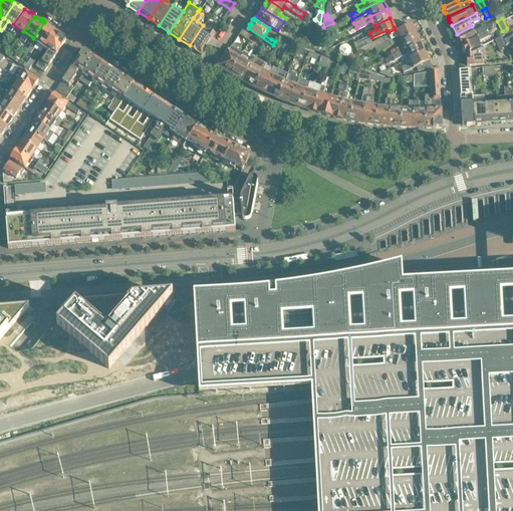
[(43,46),(54,29),(53,28),(53,27),(50,25),(49,26),(44,22),(33,38),(26,48),(30,51),(36,41),(43,46)]
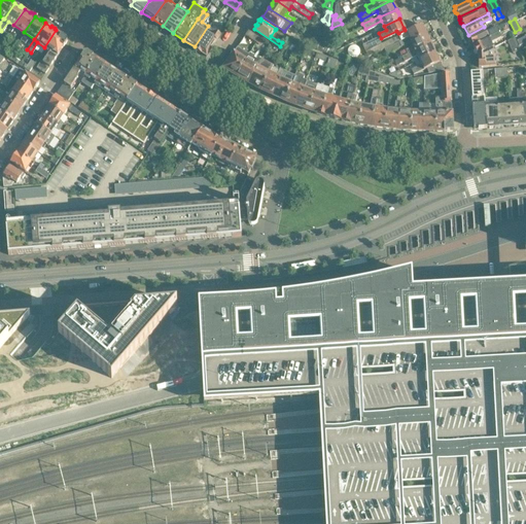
[(410,39),(425,32),(421,23),(405,30),(398,33),(381,42),(364,49),(367,55),(383,46),(386,51),(402,43),(400,38),(408,35),(410,39)]
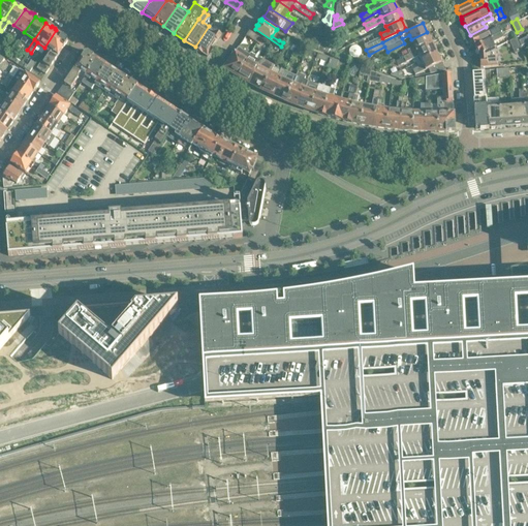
[(207,55),(220,33),(209,26),(195,47),(207,55)]
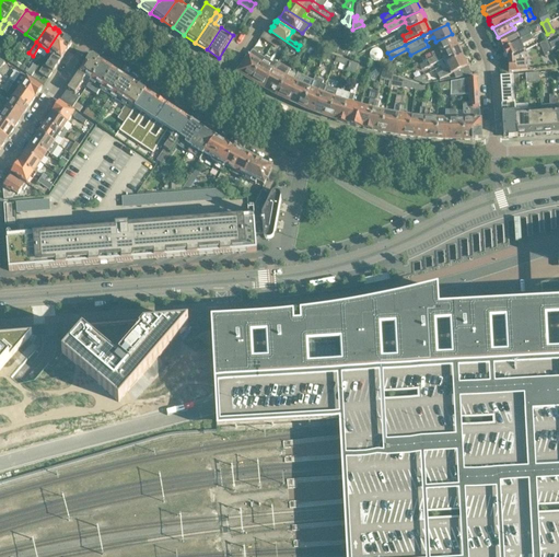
[(502,47),(531,33),(527,27),(515,33),(514,28),(498,37),(498,38),(497,39),(499,43),(500,43),(502,47)]
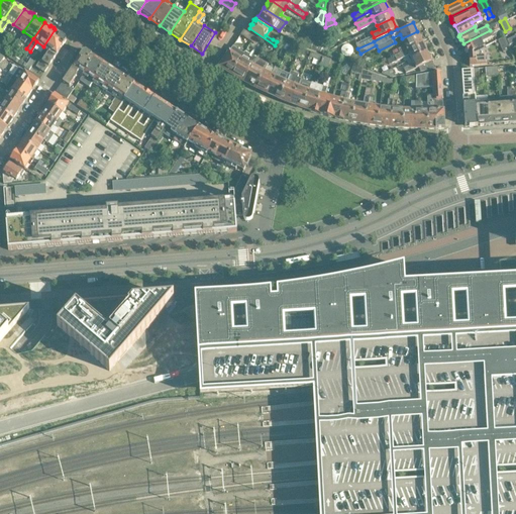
[(483,43),(481,40),(491,35),(495,33),(494,32),(500,30),(498,26),(494,28),(490,30),(463,43),(469,52),(484,43),(483,43)]
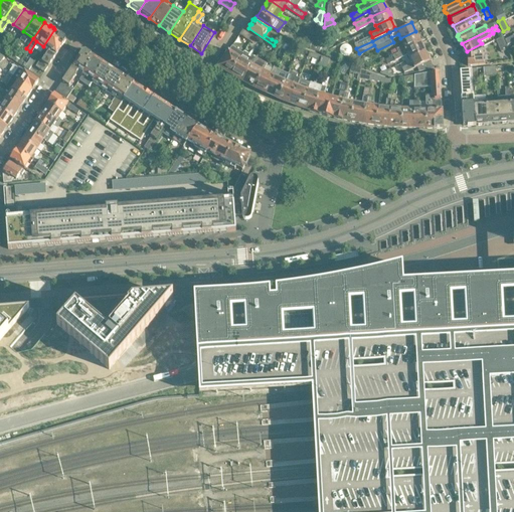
[(252,34),(242,27),(238,32),(249,39),(252,34)]
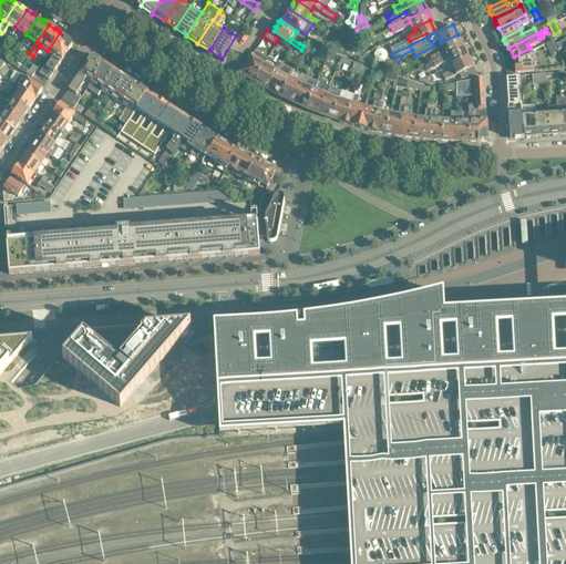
[(48,78),(71,42),(71,40),(60,32),(48,51),(52,54),(45,65),(43,64),(39,71),(48,78)]
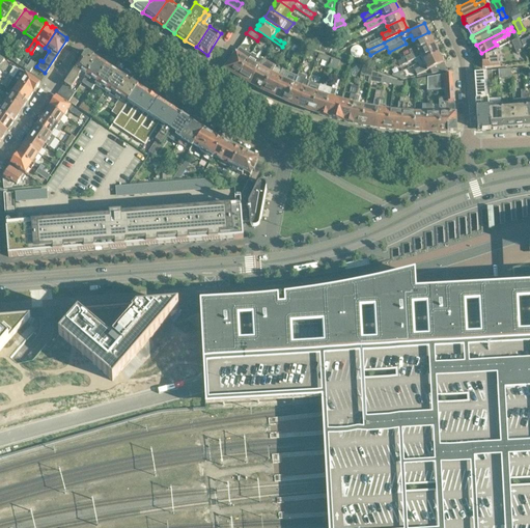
[(324,32),(318,40),(328,47),(330,36),(324,32)]
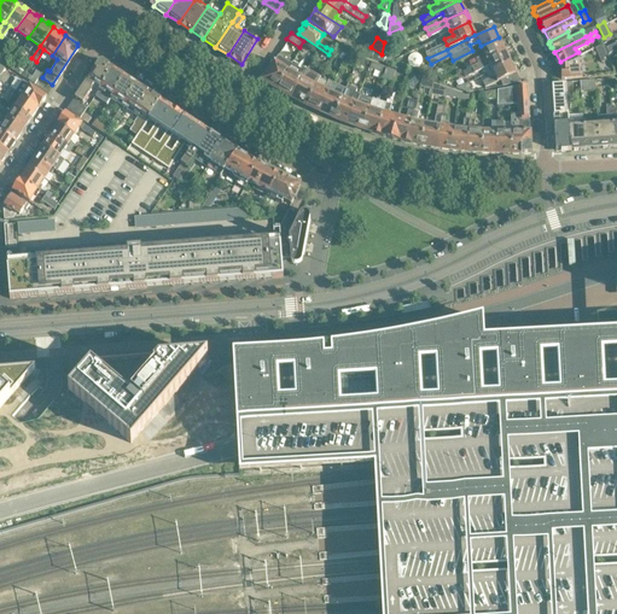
[(477,62),(505,48),(502,45),(502,44),(501,40),(500,39),(499,37),(481,46),(483,52),(475,56),(477,62)]
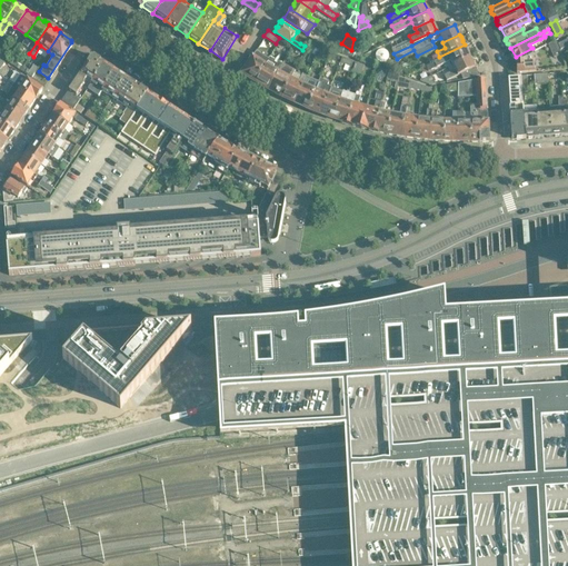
[(411,46),(408,38),(390,47),(394,53),(411,46)]
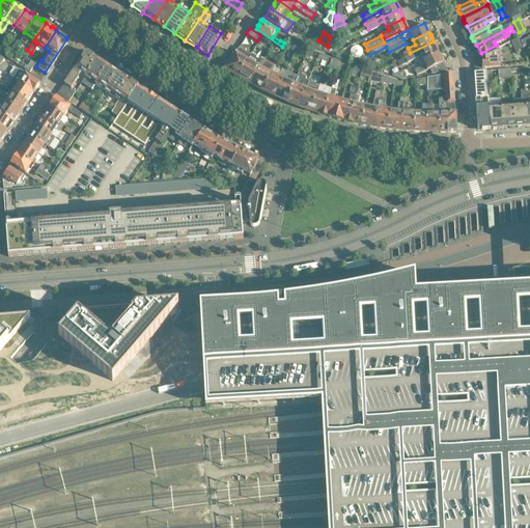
[(520,39),(520,38),(518,35),(510,39),(515,52),(523,49),(521,45),(519,39),(520,39)]
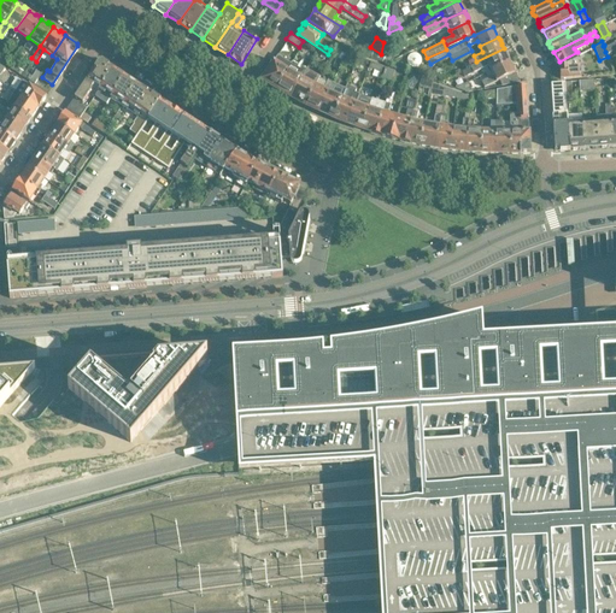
[(605,52),(615,46),(615,45),(614,41),(604,45),(604,46),(603,46),(605,52)]
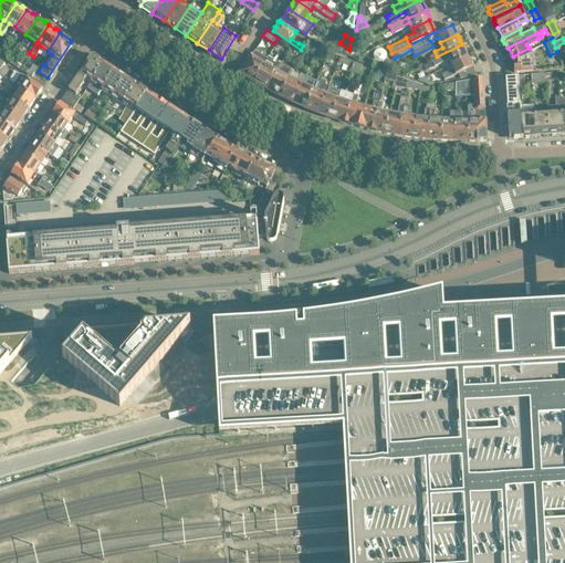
[(365,48),(361,40),(354,43),(353,49),(359,50),(365,48)]
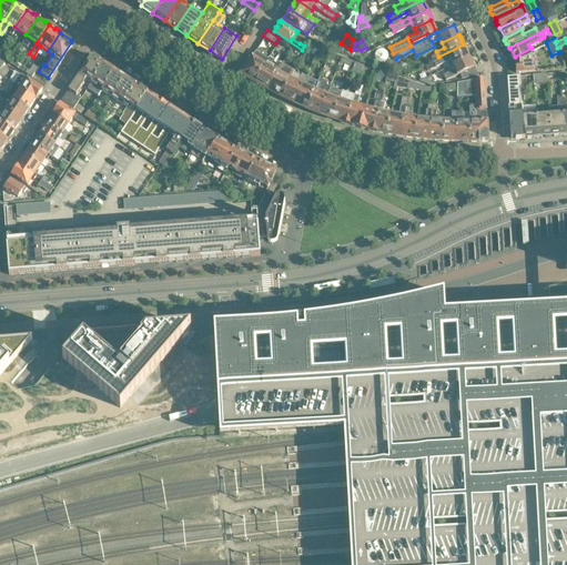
[(351,50),(341,43),(337,50),(351,54),(353,51),(351,50)]
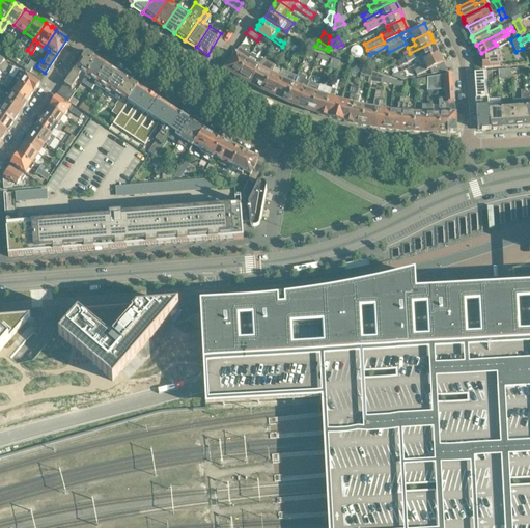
[(421,59),(438,51),(437,50),(438,48),(437,45),(435,45),(434,42),(410,53),(405,55),(405,56),(396,59),(398,64),(419,54),(421,59)]
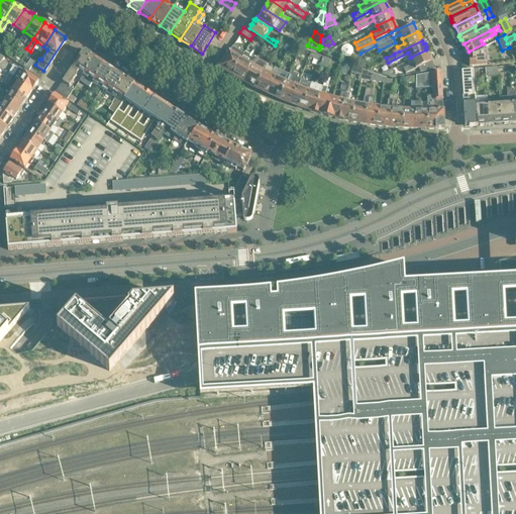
[(487,63),(485,43),(484,43),(469,52),(469,64),(487,63)]
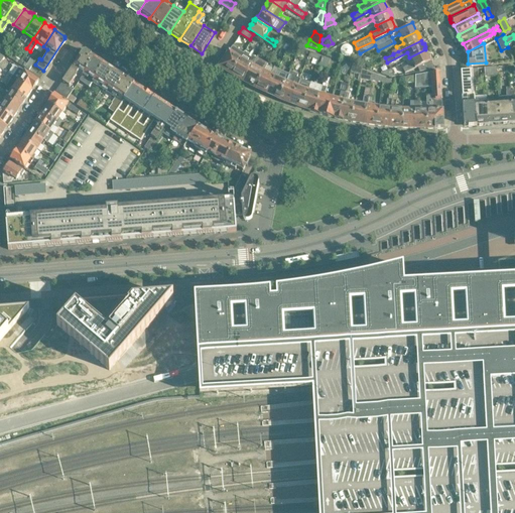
[(243,51),(236,47),(232,44),(218,65),(230,73),(243,51)]
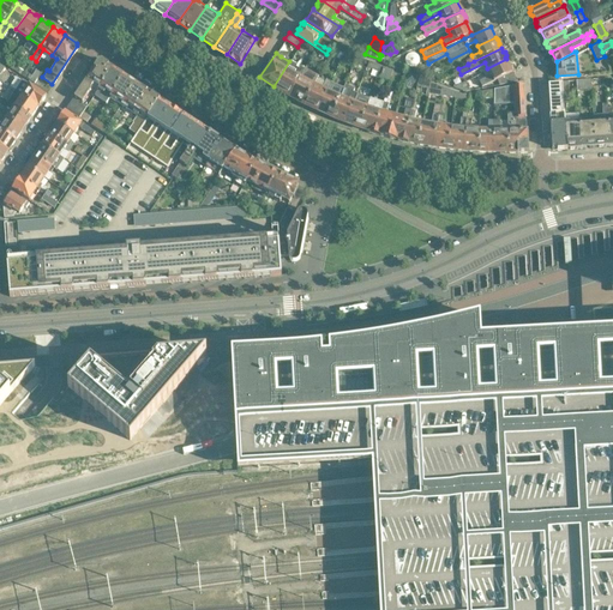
[(73,95),(65,107),(79,115),(86,103),(80,100),(94,80),(98,84),(110,66),(107,64),(108,62),(101,58),(97,59),(92,66),(92,67),(73,95)]
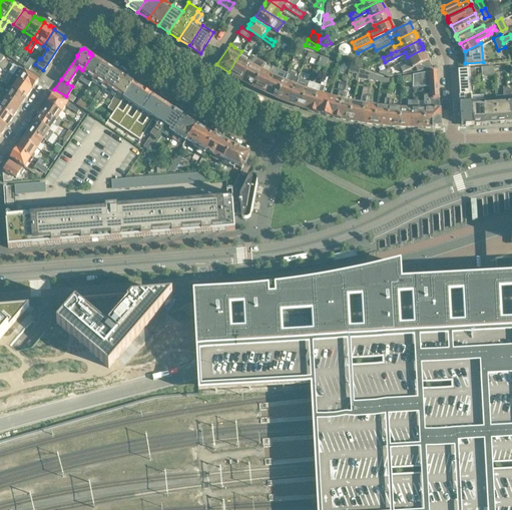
[(297,48),(295,55),(303,58),(305,51),(297,48)]
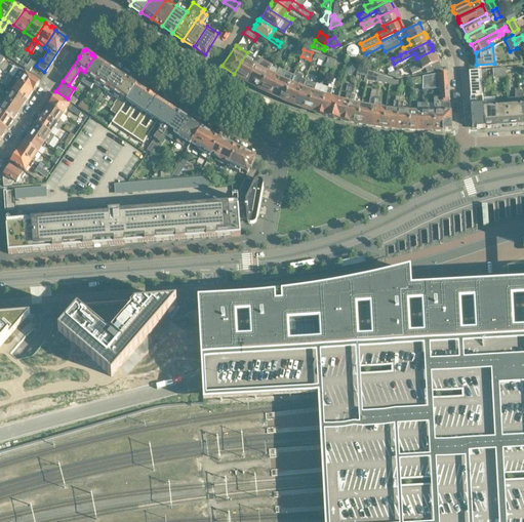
[(259,57),(254,54),(248,50),(247,52),(234,74),(241,78),(246,81),(259,57)]
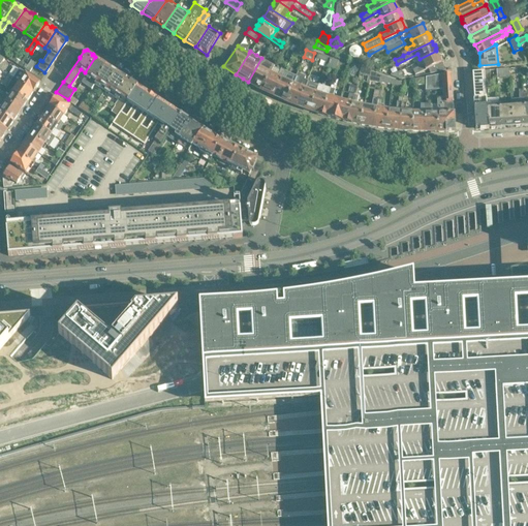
[(444,68),(440,60),(436,51),(420,59),(415,61),(417,65),(412,68),(414,72),(428,67),(430,70),(444,68)]
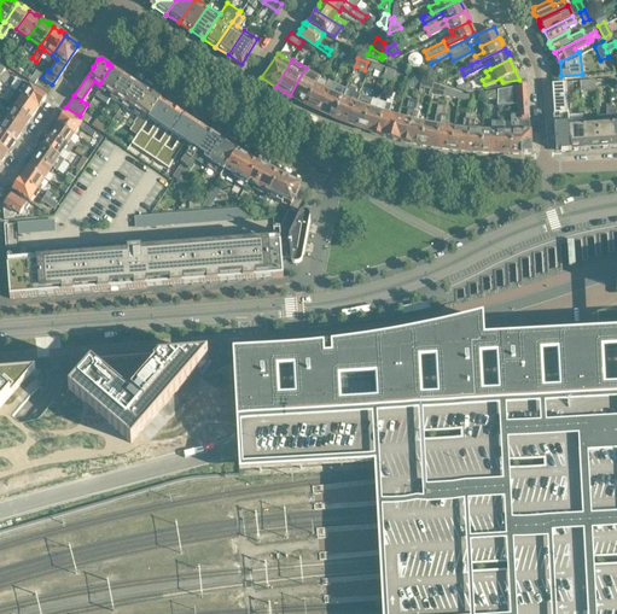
[(371,60),(368,66),(380,70),(383,64),(371,60)]
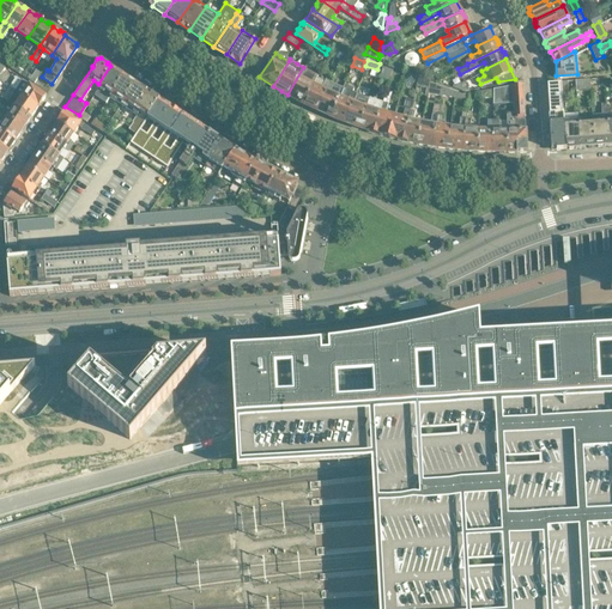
[(12,61),(10,65),(22,73),(24,69),(12,61)]
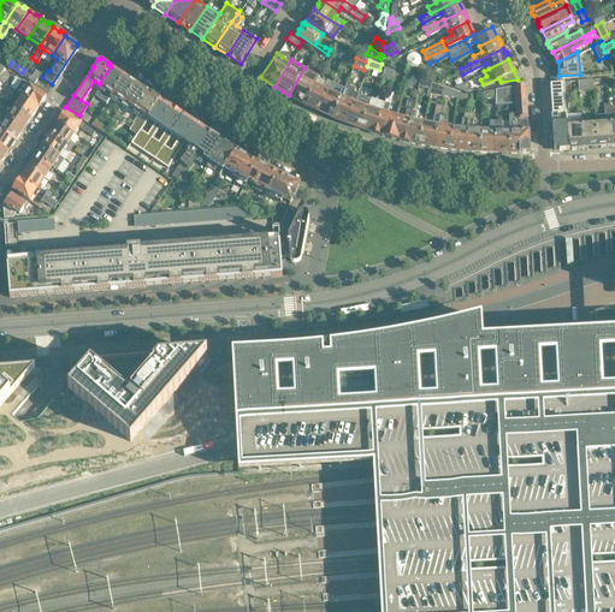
[(390,78),(394,69),(384,65),(380,75),(390,78)]
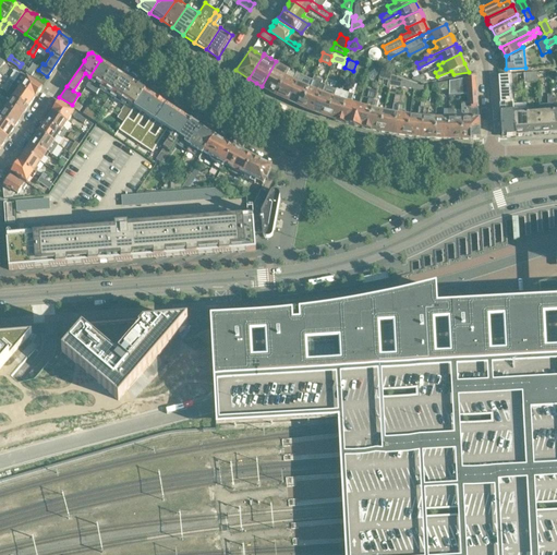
[(89,76),(85,85),(95,92),(98,86),(111,68),(111,67),(110,65),(108,63),(106,63),(103,61),(100,60),(89,76)]
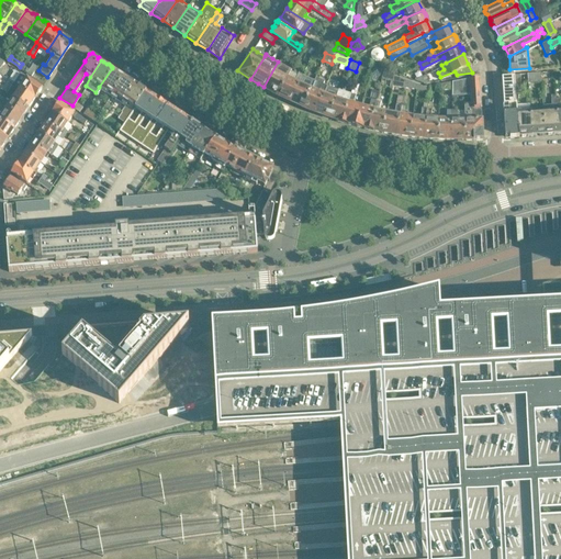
[(278,62),(264,87),(268,89),(276,93),(277,93),(287,76),(287,75),(291,67),(278,60),(278,62)]
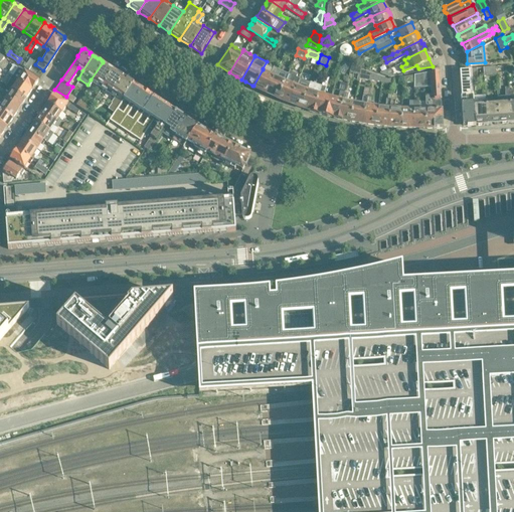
[(18,61),(28,68),(34,60),(29,56),(26,61),(20,58),(18,61)]
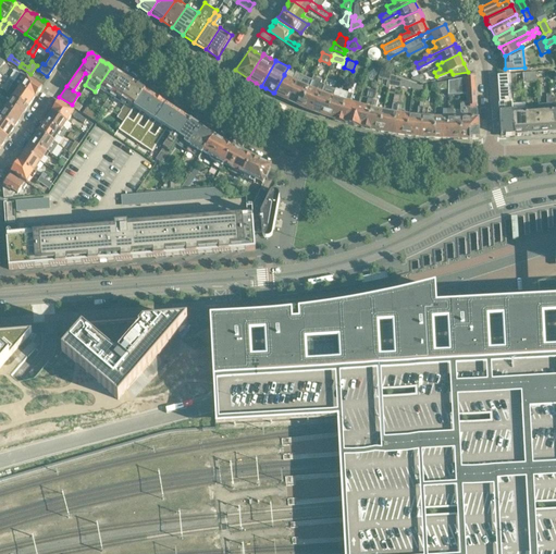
[(111,90),(122,74),(121,72),(119,71),(116,71),(111,68),(98,86),(103,89),(106,87),(111,90)]
